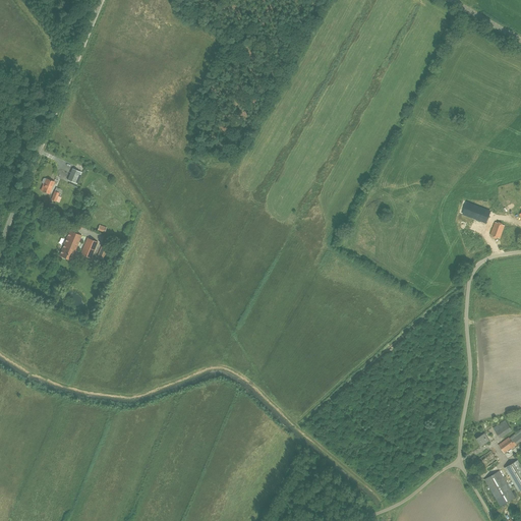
[(77,184),(82,172),(72,168),(68,180),(77,184)]
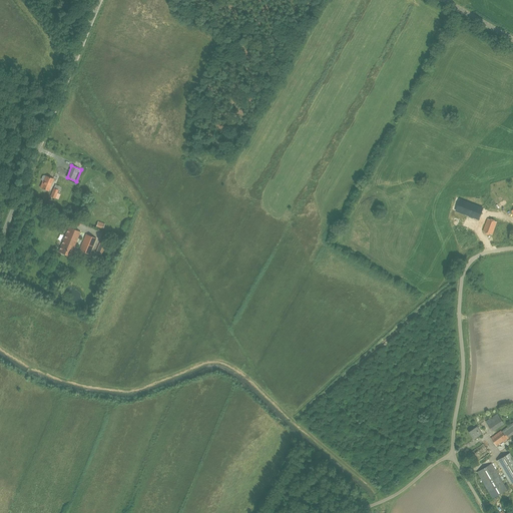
[(495,189),(497,166),(491,165),(490,179),(487,178),(486,189),(490,189),(490,188),(495,189)]
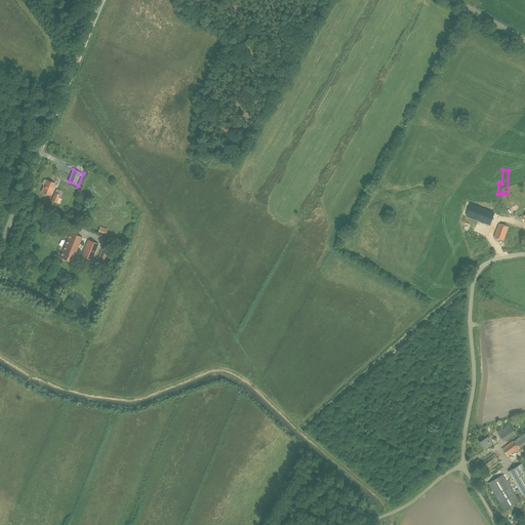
[(49,195),(54,183),(47,179),(47,180),(45,179),(44,180),(42,184),(43,185),(45,186),(44,187),(41,192),(49,195)]
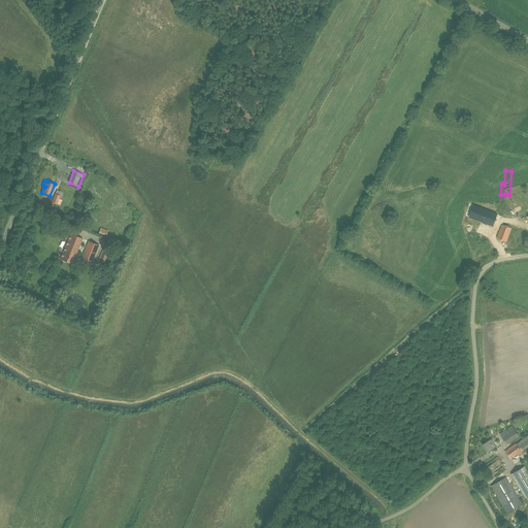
[(487,180),(483,190),(492,193),(496,184),(487,180)]
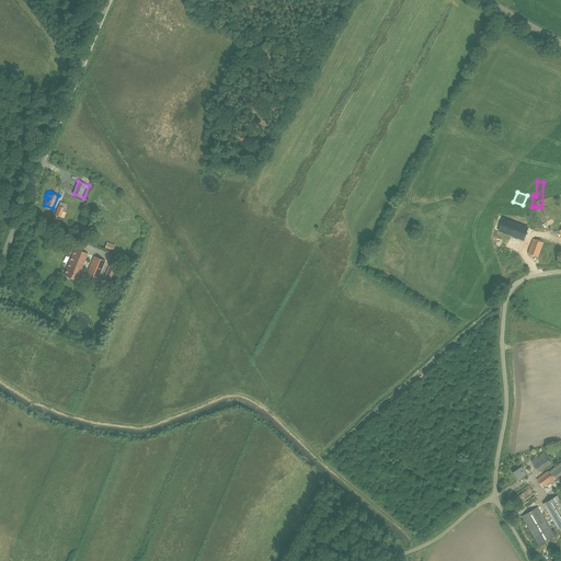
[(60,217),(64,207),(58,205),(55,215),(60,217)]
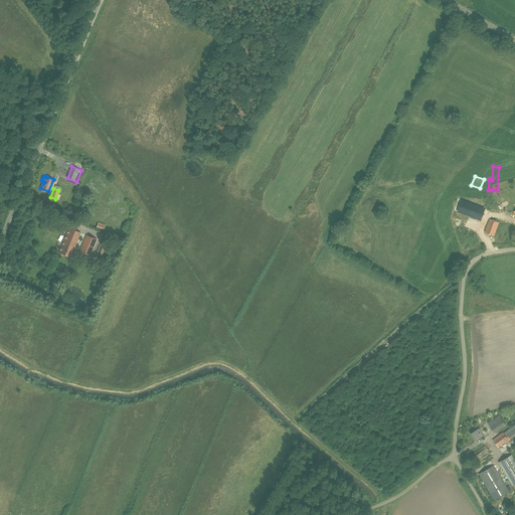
[(463,212),(478,218),(482,208),(467,201),(463,212)]
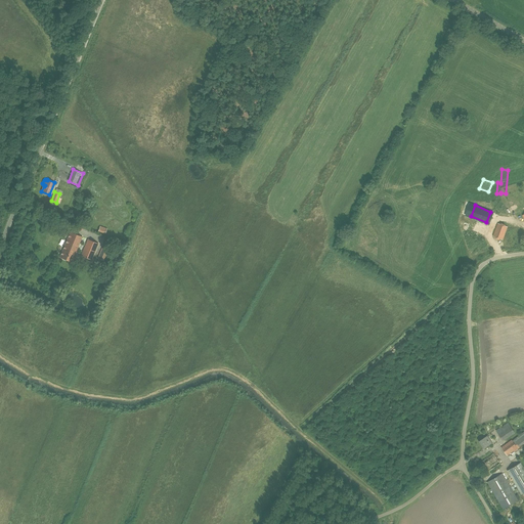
[(503,239),(508,227),(498,223),(493,236),(503,239)]
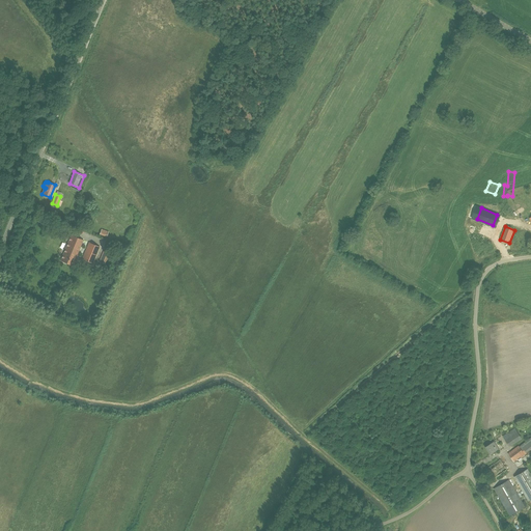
[(76,264),(78,261),(75,260),(83,240),(71,234),(60,260),(73,266),(74,263),(76,264)]
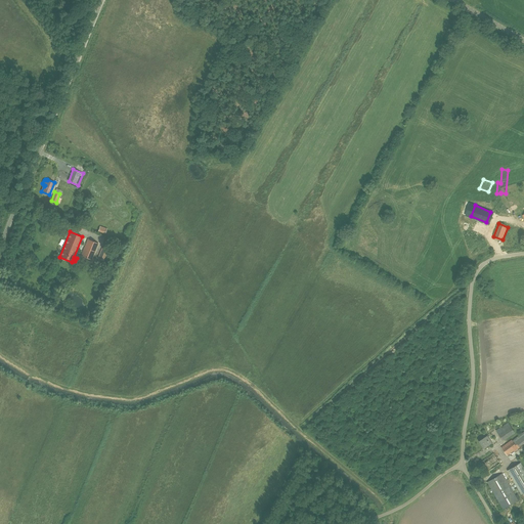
[(509,236),(509,246),(522,246),(523,237),(509,236)]
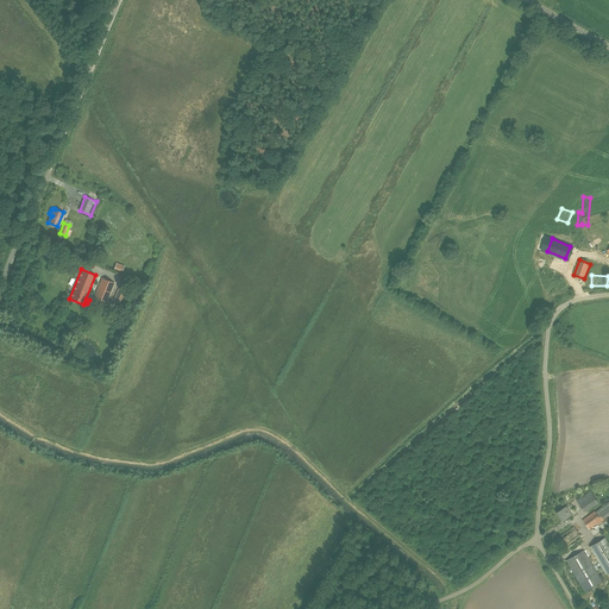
[(107,302),(114,283),(102,277),(94,297),(107,302)]
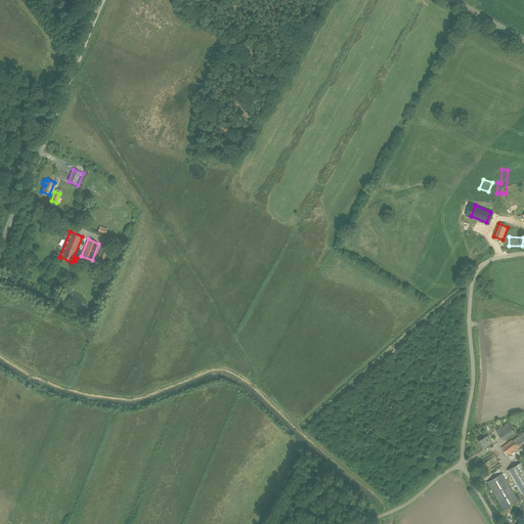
[(103,260),(108,249),(103,247),(98,258),(103,260)]
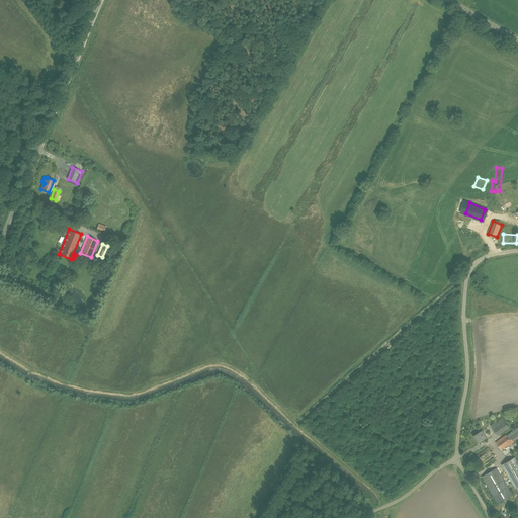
[(509,428),(502,417),(491,425),(497,435),(509,428)]
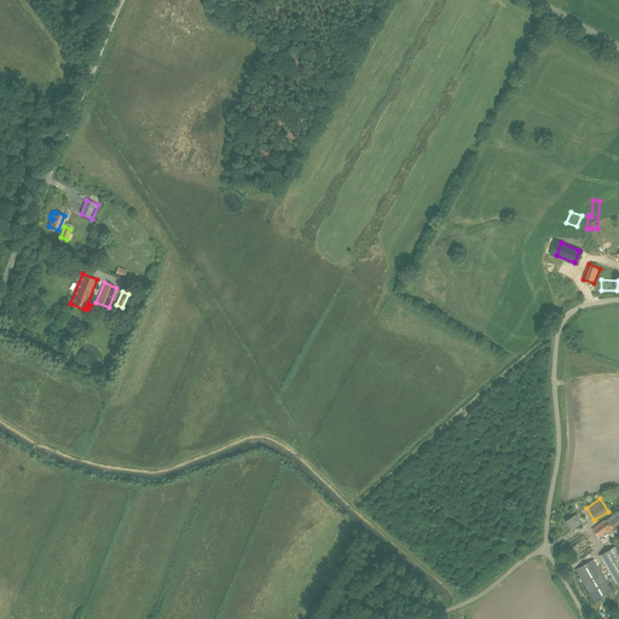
[(618,522),(618,509),(607,519),(613,527),(618,522)]
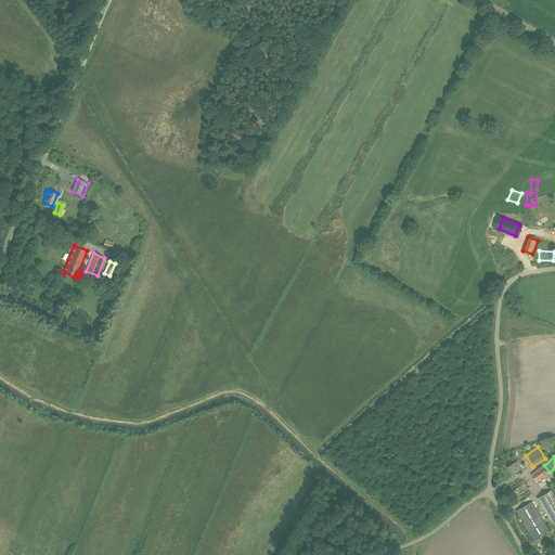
[(521,469),(516,461),(507,467),(512,475),(521,469)]
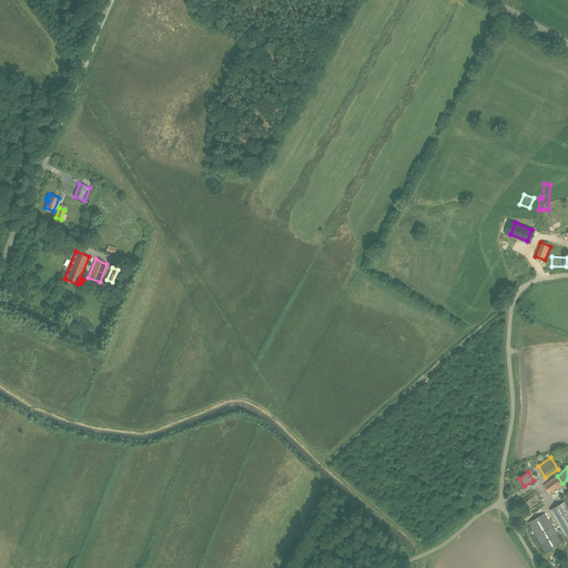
[(549,494),(561,486),(555,477),(544,485),(549,494)]
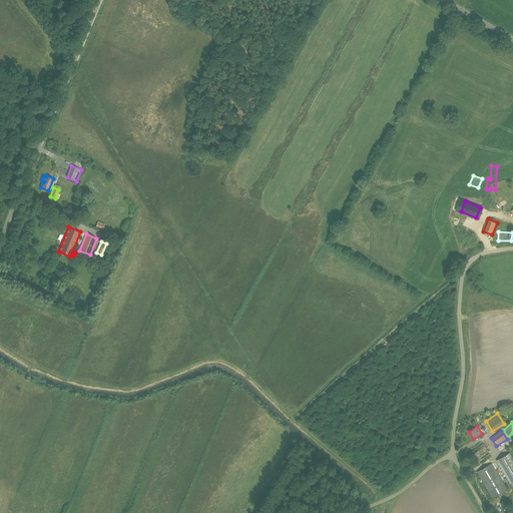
[(483,444),(472,452),(478,461),(490,453),(483,444)]
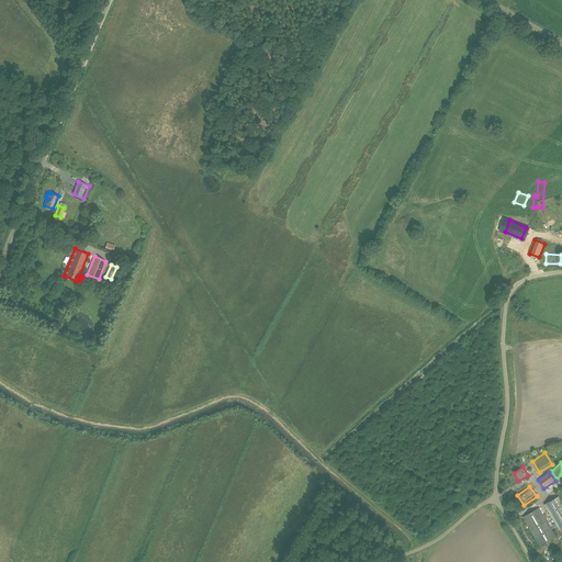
[(559,530),(560,530),(561,528),(561,502),(559,496),(544,505),(559,530)]
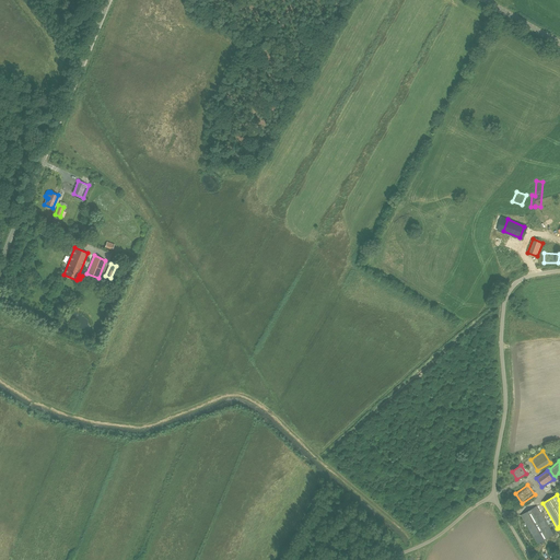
[(553,535),(537,506),(521,515),(538,544),(553,535)]
